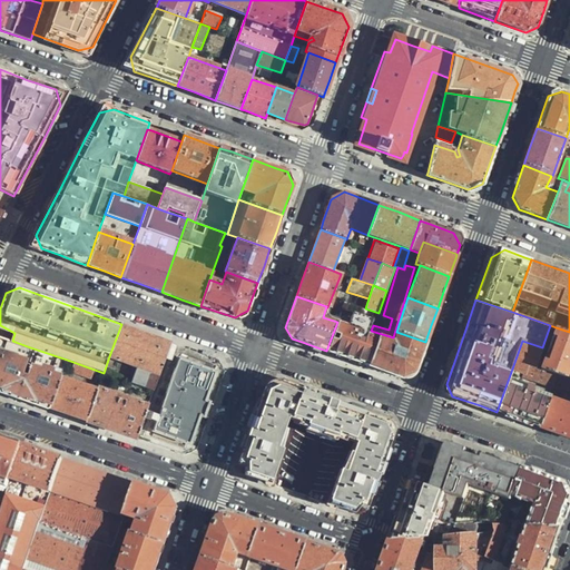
[(337,322),(326,351),(347,359),(367,365),(377,337),(366,333),(371,321),(352,313),(347,326),(337,322)]
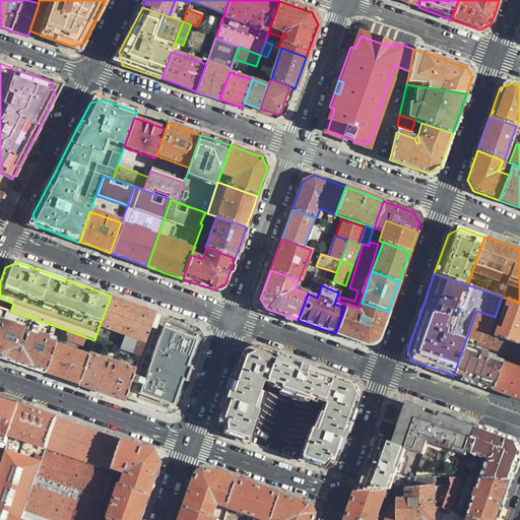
[(140,358),(156,313),(147,309),(111,296),(100,325),(127,335),(122,350),(140,358)]
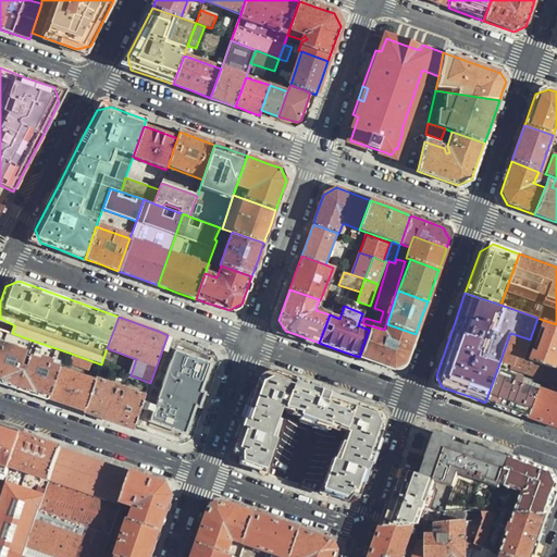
[(556,355),(556,324),(543,320),(529,360),(544,366),(553,369),(556,355)]
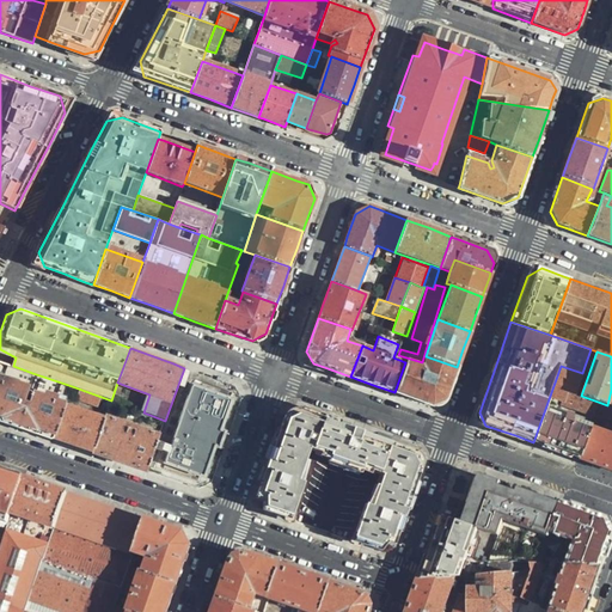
[(446,398),(457,367),(426,356),(421,367),(405,362),(395,392),(422,403),(432,407),(446,398)]
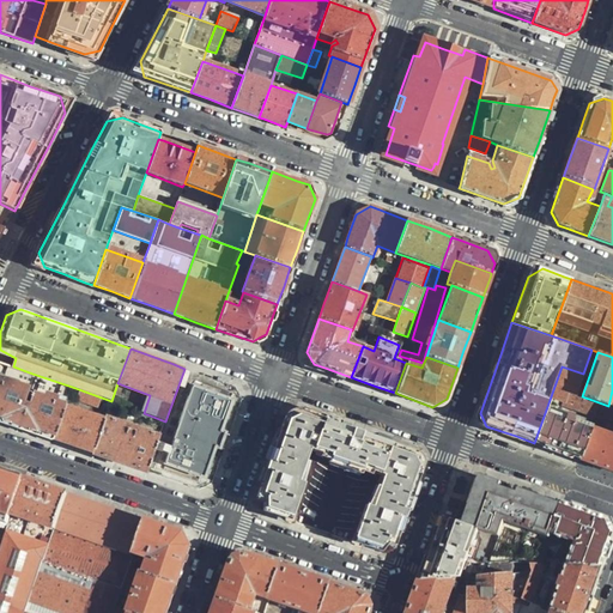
[(0,420),(18,428),(32,374),(13,366),(0,362),(0,420)]
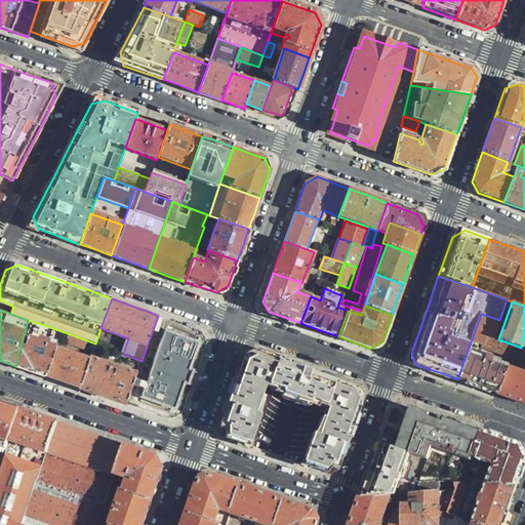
[(481,314),(457,379),(477,386),(495,393),(506,366),(506,365),(479,355),(483,346),(510,355),(513,345),(498,339),(493,337),(499,320),(481,314)]
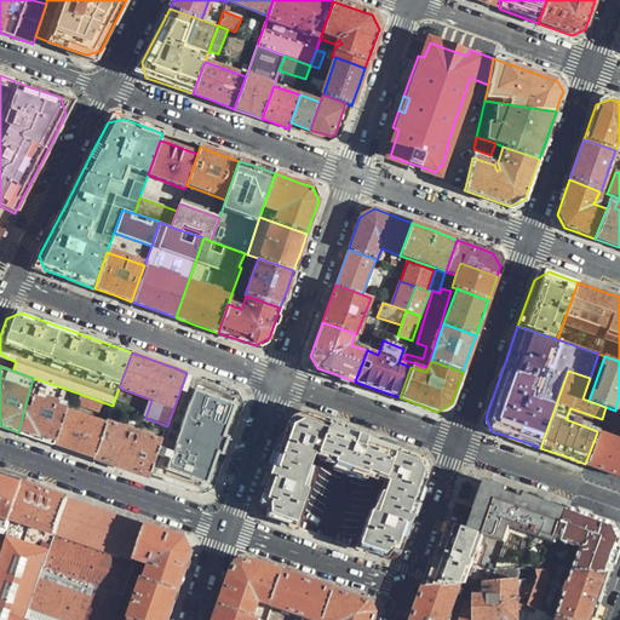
[(33,378),(18,432),(49,443),(53,445),(65,409),(73,391),(33,378)]
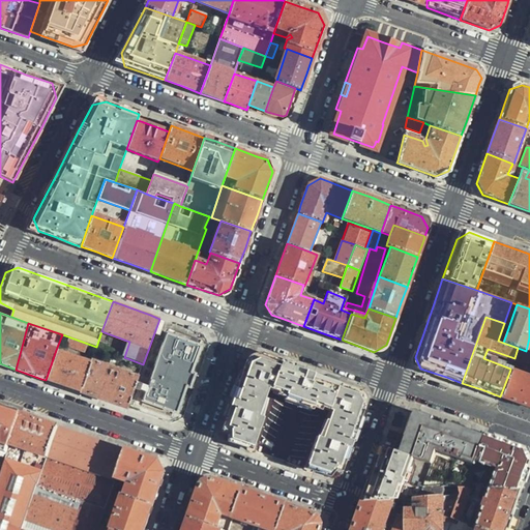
[(190,373),(201,346),(167,332),(144,399),(178,411),(186,386),(190,387),(193,381),(195,374),(190,373)]
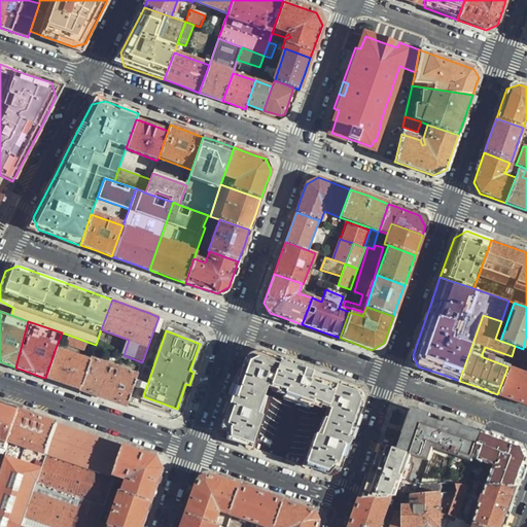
[(526,349),(523,349),(515,346),(524,365),(526,356),(526,349)]
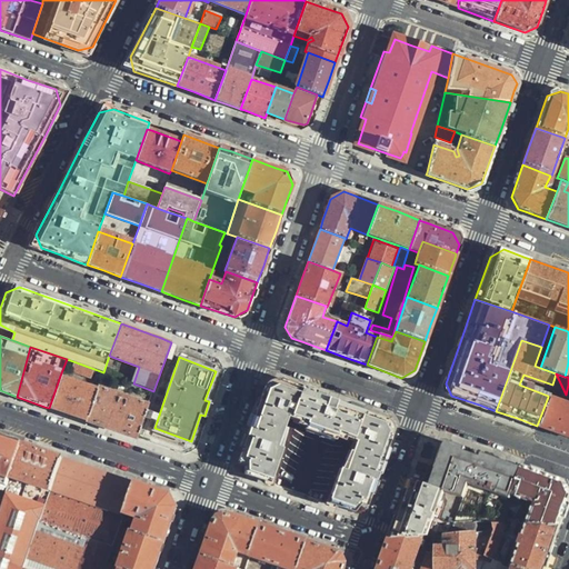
[(60,376),(49,408),(67,415),(86,421),(97,389),(60,376)]
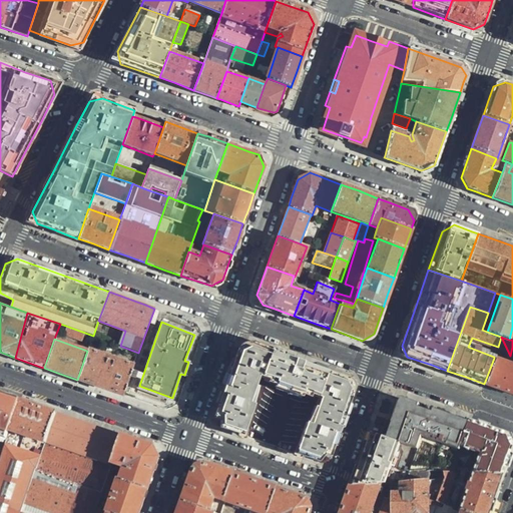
[(220,427),(244,435),(255,404),(251,403),(262,376),(320,397),(311,423),(307,422),(296,453),(320,462),(331,457),(355,389),(349,379),(249,343),(238,348),(214,416),(220,427)]
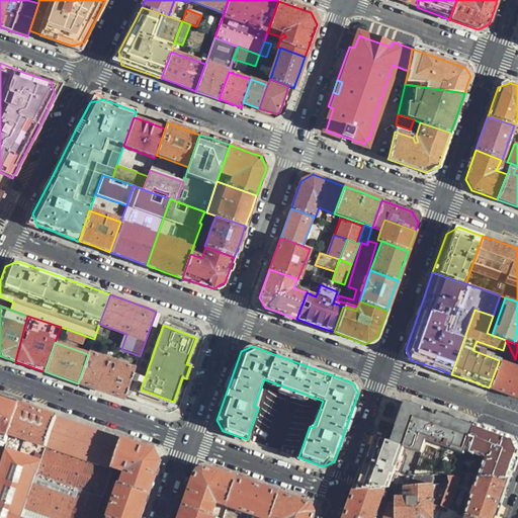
[(101,391),(124,399),(135,369),(89,353),(88,354),(78,383),(101,391)]
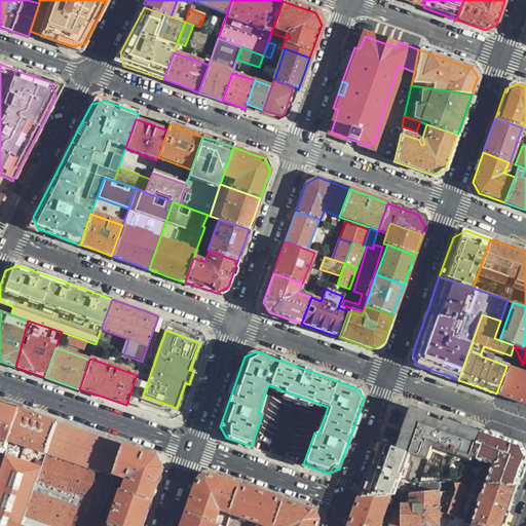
[(525,404),(525,378),(524,373),(506,367),(496,393),(517,401),(525,404)]
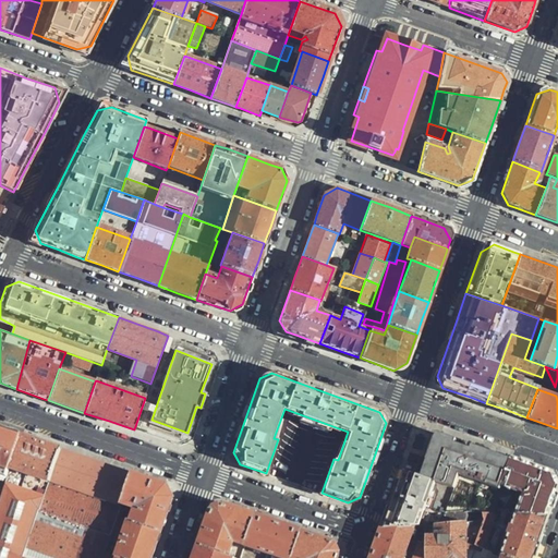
[(0,469),(9,473),(10,469),(22,436),(0,428),(0,469)]
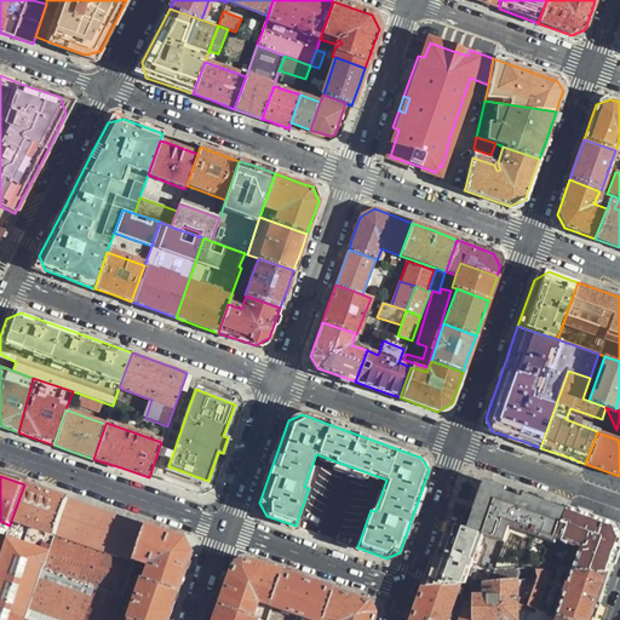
[(475,482),(460,527),(504,544),(491,584),(518,581),(520,572),(535,574),(545,575),(549,566),(568,516),(544,507),(489,487),(475,482)]
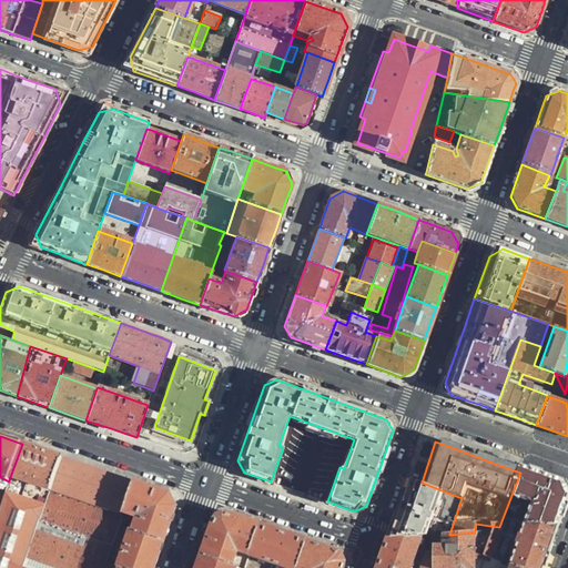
[(51,492),(62,458),(34,448),(22,444),(10,477),(51,492)]
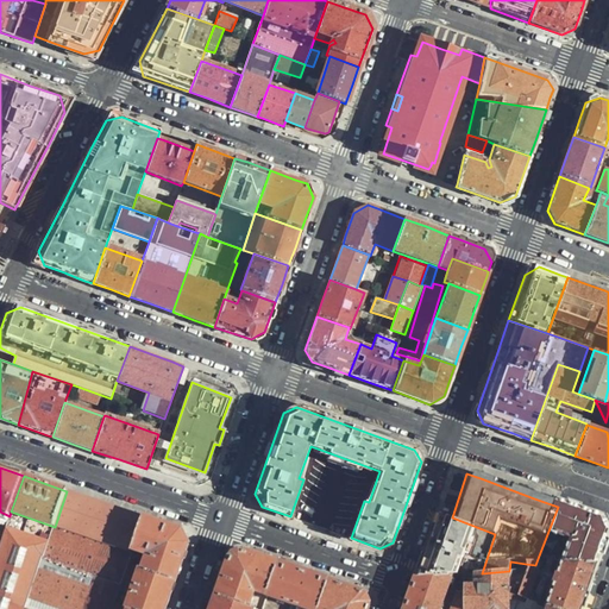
[(131,553),(144,518),(121,510),(99,502),(67,491),(55,527),(43,559),(119,586),(131,553)]
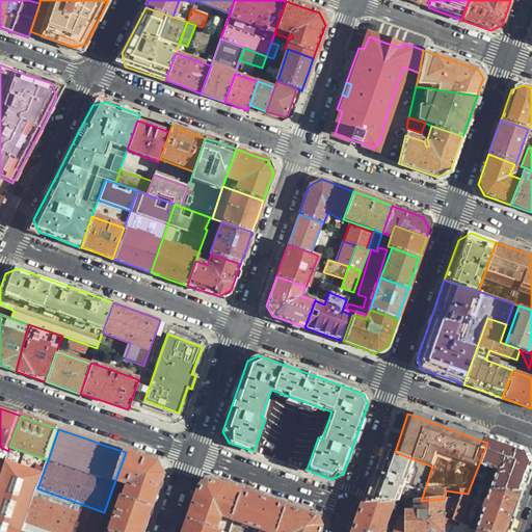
[(524,450),(489,437),(487,443),(471,485),(493,493),(525,494),(531,472),(531,456),(530,452),(524,450)]
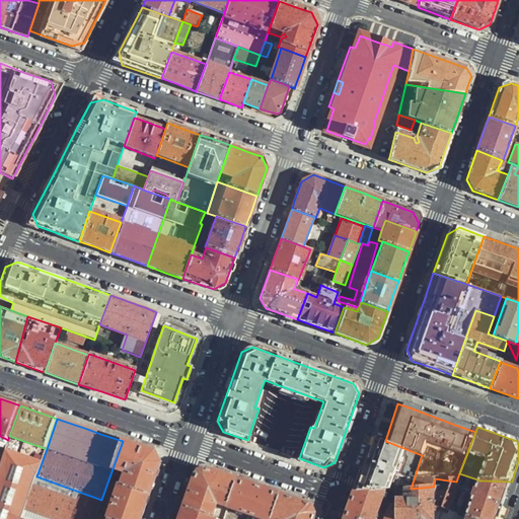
[(36,476),(47,449),(9,436),(8,440),(0,462),(0,510),(21,518),(36,476)]
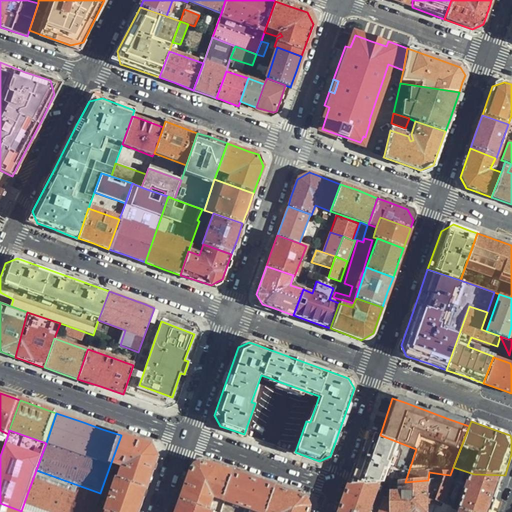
[(380,435),(370,432),(360,459),(351,486),(380,483),(391,483),(405,482),(416,449),(380,435)]
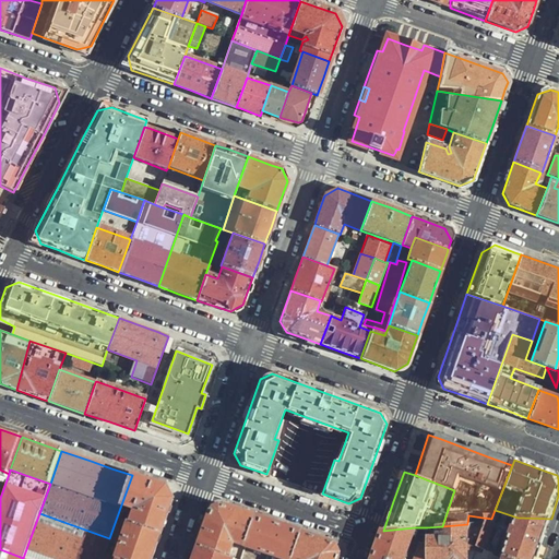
[(131,524),(162,534),(174,499),(169,492),(166,487),(137,477),(132,475),(120,508),(131,512),(138,509),(139,512),(134,514),(131,524)]
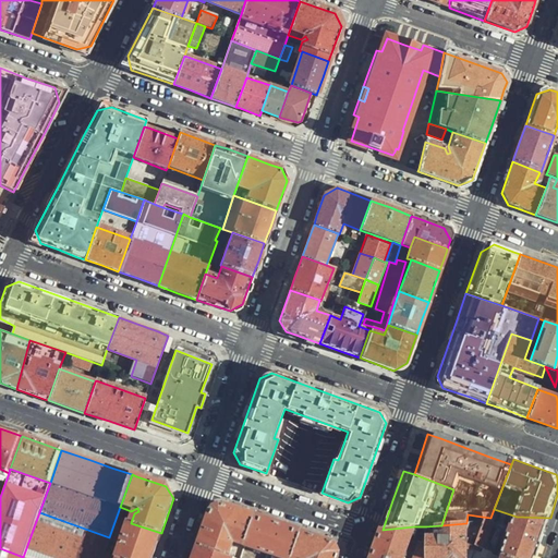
[(209,521),(201,546),(230,557),(234,544),(232,540),(235,538),(239,544),(245,546),(256,516),(226,505),(213,511),(209,521)]
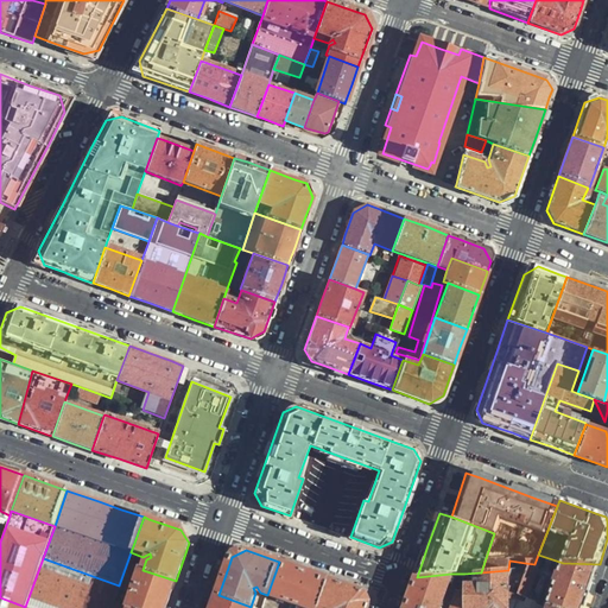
[(583,607),(594,581),(600,564),(563,563),(538,555),(534,564),(525,563),(526,574),(518,595),(553,607),(583,607)]
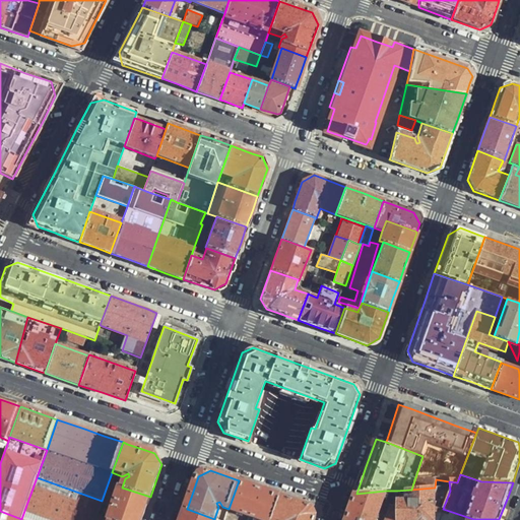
[(94,519),(96,516),(102,501),(37,477),(21,519),(94,519)]
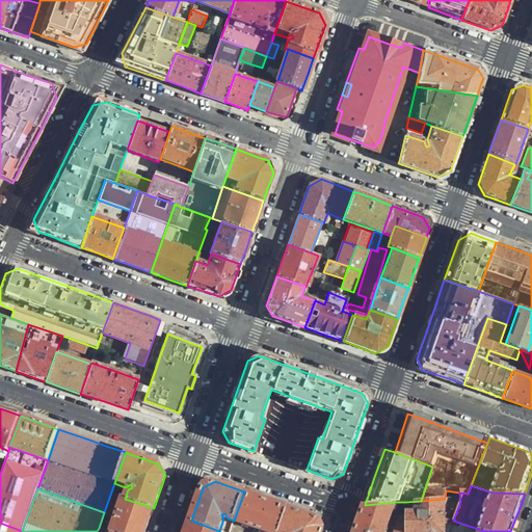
[(484,531),(453,521),(460,502),(459,493),(446,490),(445,499),(421,501),(406,502),(405,523),(405,531),(484,531)]
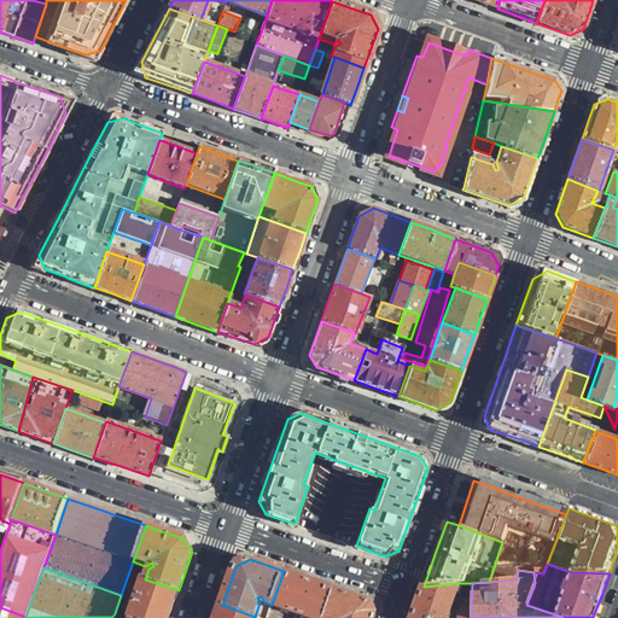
[(309,581),(284,571),(272,605),(308,617),(324,617),(333,590),(309,581)]
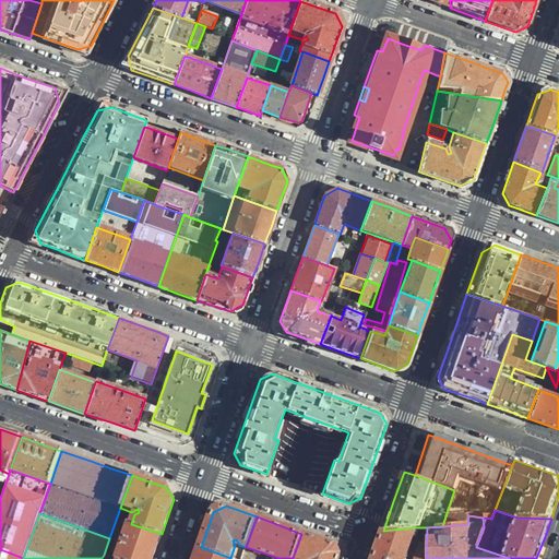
[(152,558),(155,551),(162,534),(131,524),(118,558),(152,558)]
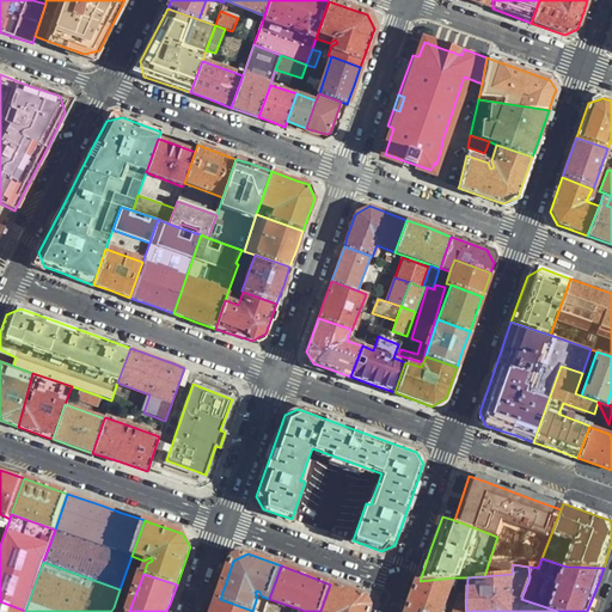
[(441,611),(454,577),(420,581),(415,592),(408,611),(441,611)]
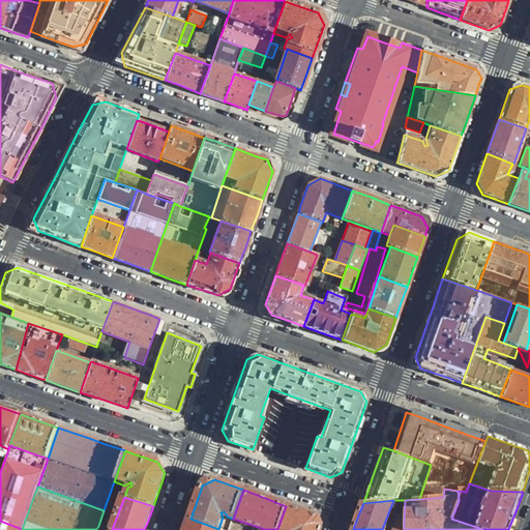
[(301,511),(286,506),(277,529),(321,529),(322,528),(317,517),(301,511)]
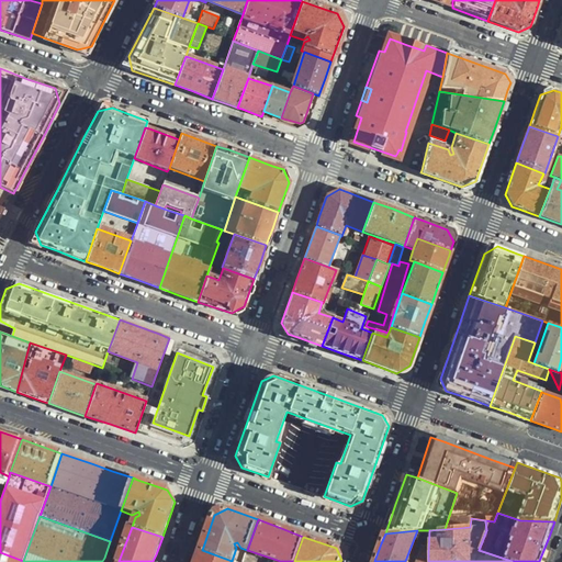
[(428,561),(428,552),(422,549),(417,561),(428,561)]
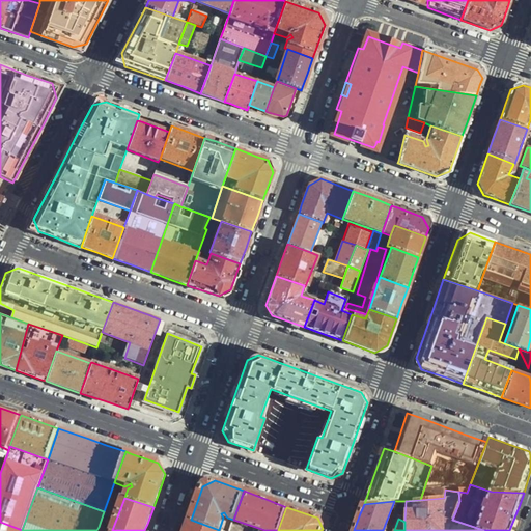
[(222,530),(219,530),(191,520),(186,530),(222,530)]
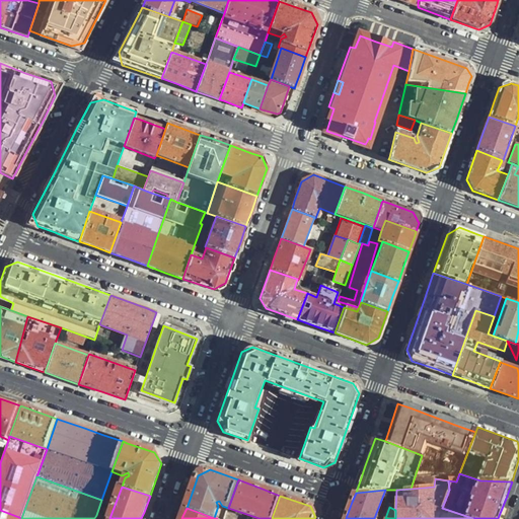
[(0,518),(21,518),(0,510),(0,518)]
